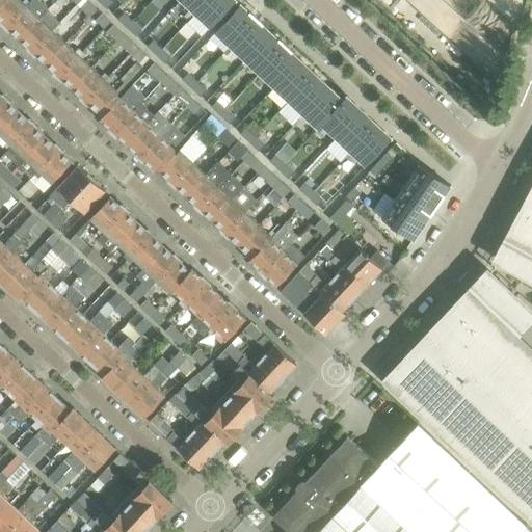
[(5,29),(30,2),(27,0),(25,0),(23,2),(20,0),(7,0),(0,7),(0,21),(3,24),(1,25),(5,29)]
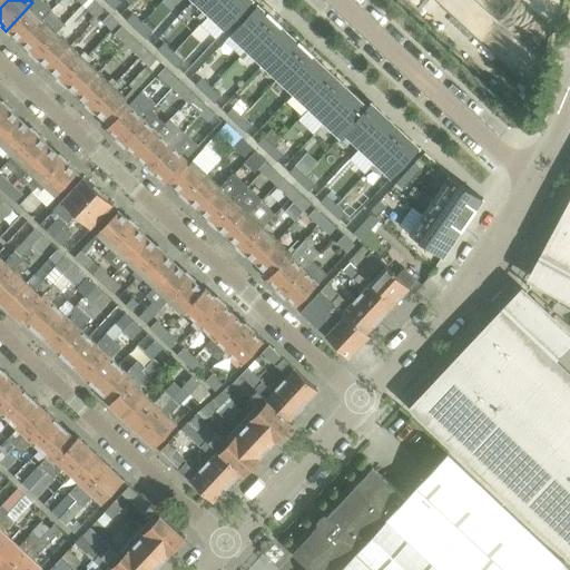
[(21,42),(50,11),(52,9),(42,0),(35,0),(32,2),(6,31),(10,35),(11,33),(21,42)]
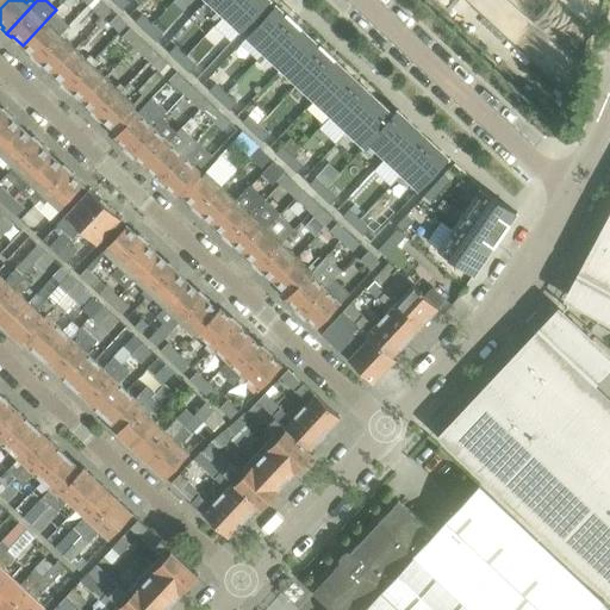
[(112,11),(100,0),(92,10),(104,20),(112,11)]
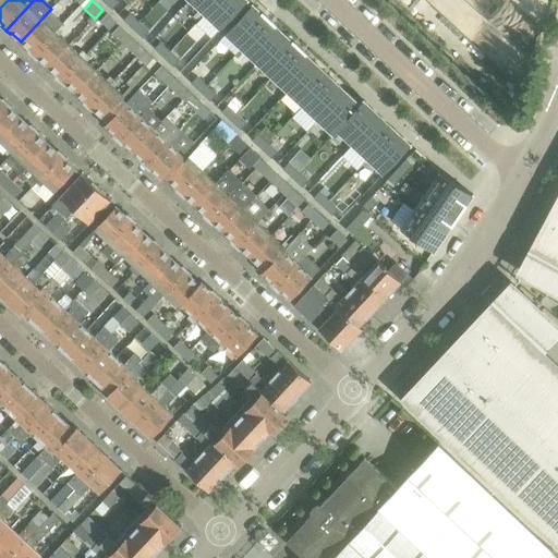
[(102,0),(102,1),(112,10),(119,3),(114,0),(102,0)]
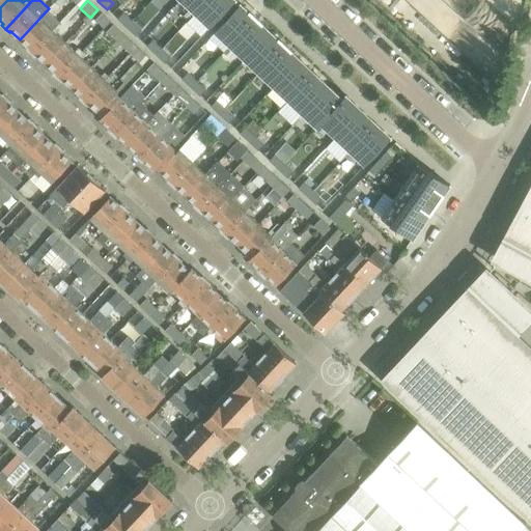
[(180,0),(195,14),(207,0),(180,0)]
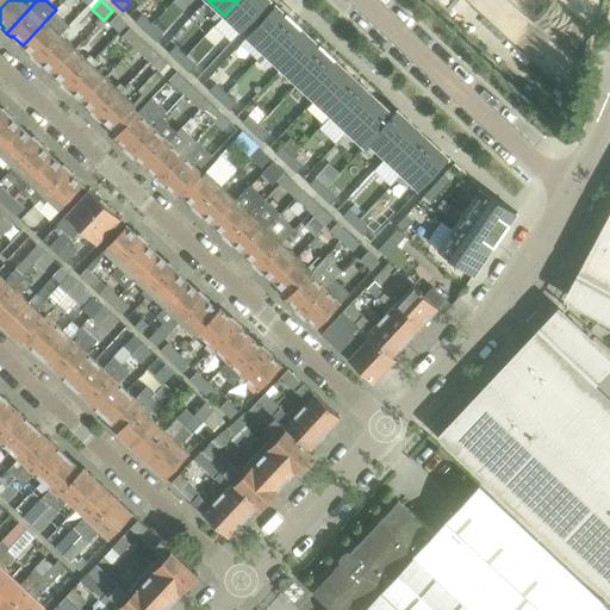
[(238,0),(224,16),(242,32),(272,0),(271,0),(238,0)]
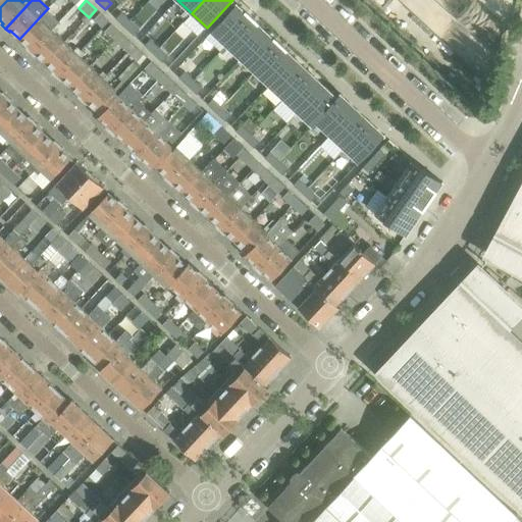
[(226,46),(253,18),(246,11),(245,12),(237,4),(211,32),(226,46)]
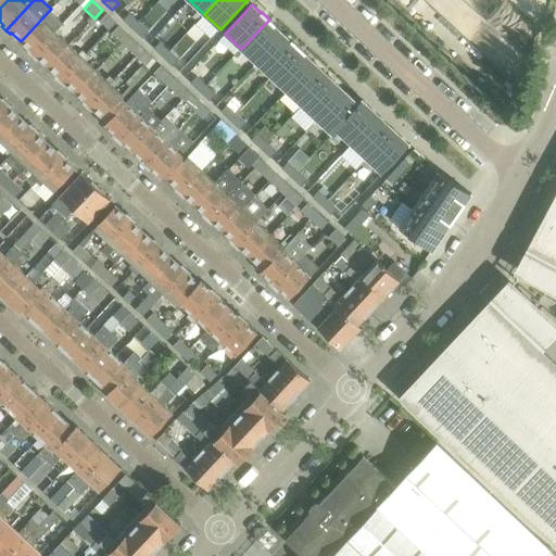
[(28,52),(33,55),(59,28),(63,24),(49,11),(21,41),(30,50),(28,52)]
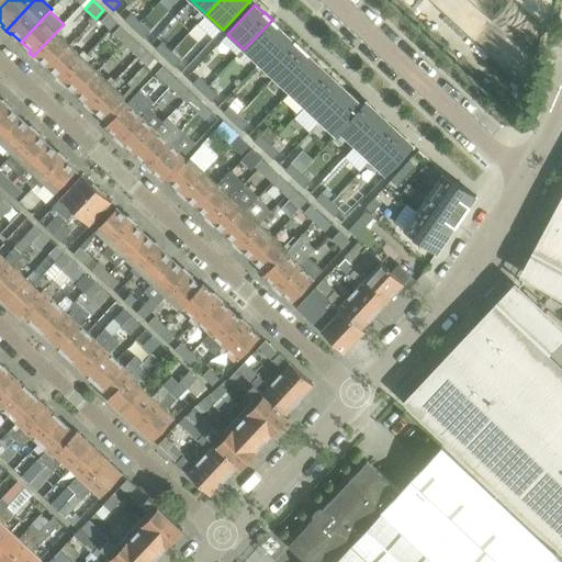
[(141,23),(131,14),(125,21),(134,30),(141,23)]
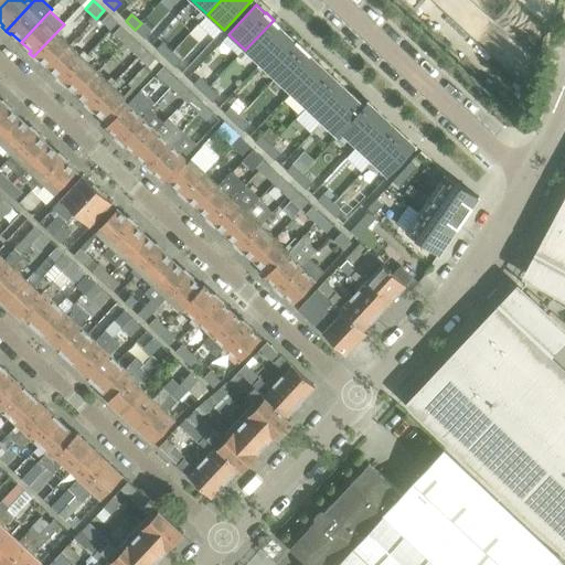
[(118,24),(108,16),(102,22),(110,31),(118,24)]
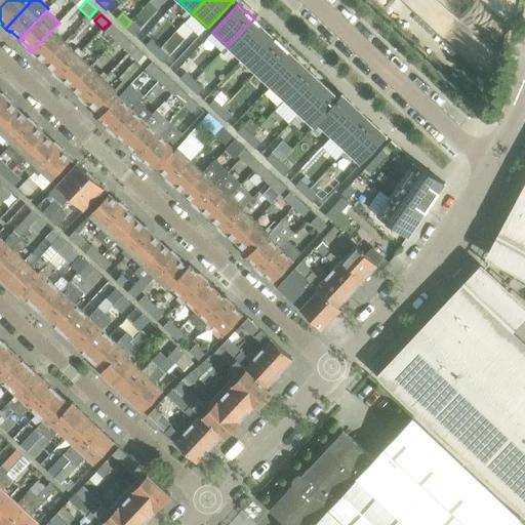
[(228,46),(242,59),(267,32),(259,25),(260,25),(254,18),(228,46)]
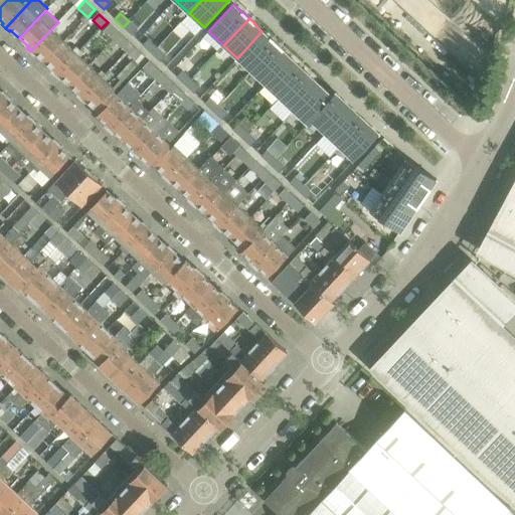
[(123,27),(132,35),(138,29),(129,21),(123,27)]
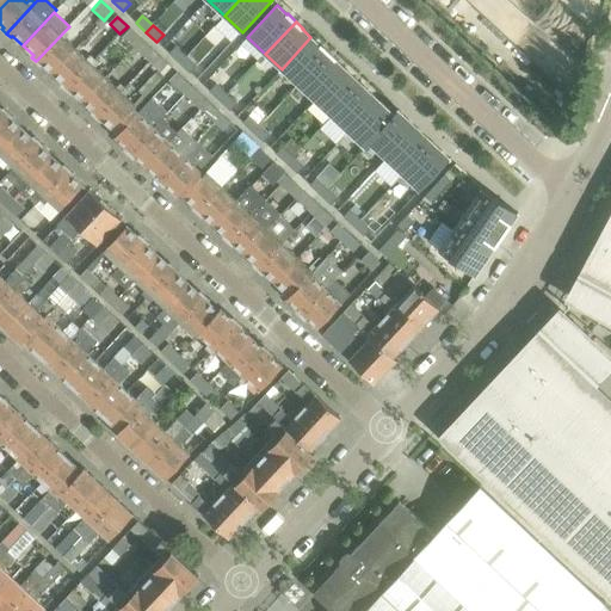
[(142,38),(130,29),(122,37),(134,48),(142,38)]
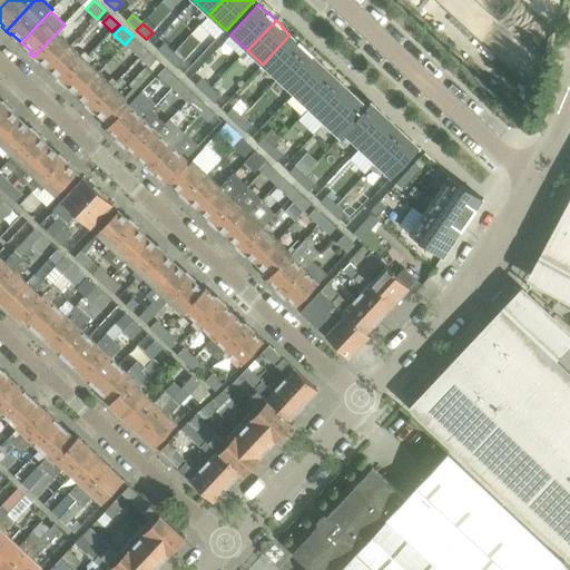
[(49,69),(71,46),(61,37),(65,32),(60,29),(33,57),(38,61),(39,60),(49,69)]
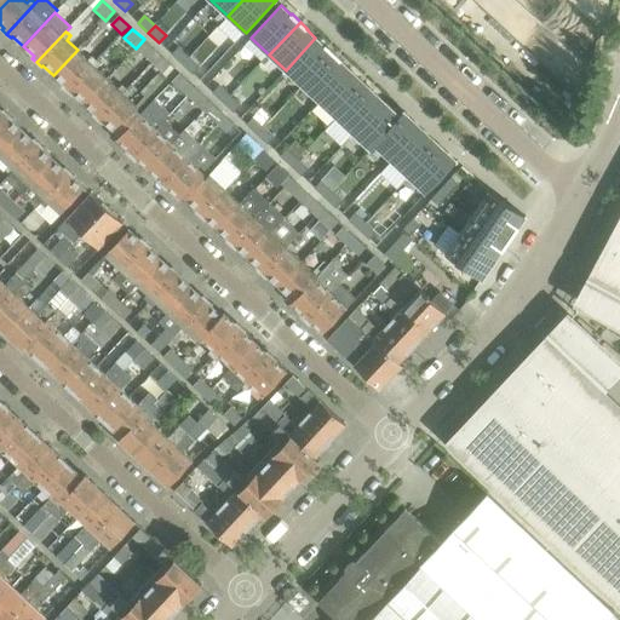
[(303,86),(333,52),(326,45),(325,46),(315,38),(286,70),(303,86)]
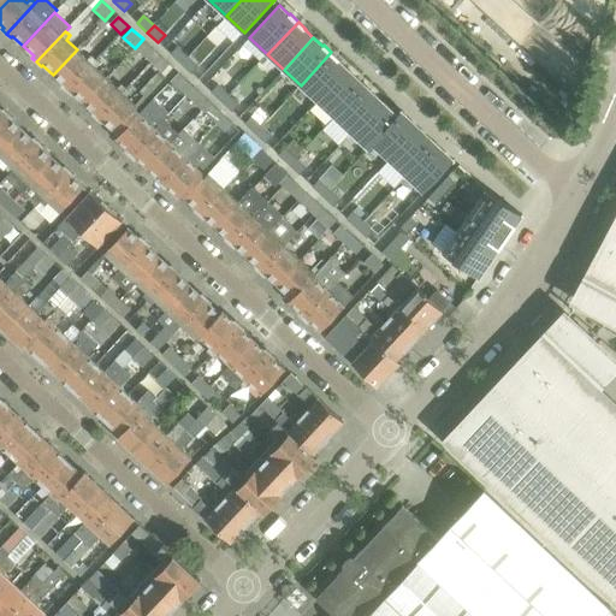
[(154,49),(143,39),(135,48),(146,59),(154,49)]
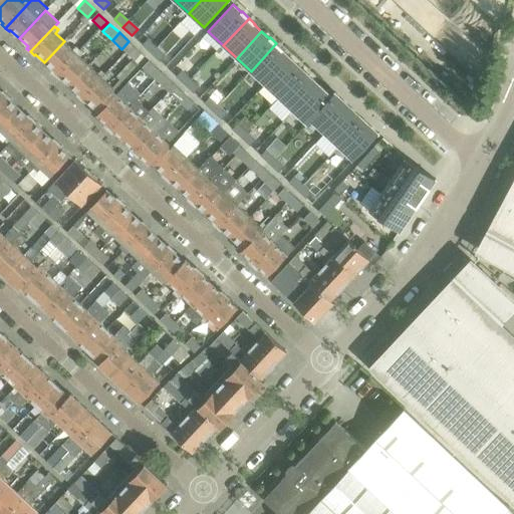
[(152,53),(157,47),(148,39),(143,45),(152,53)]
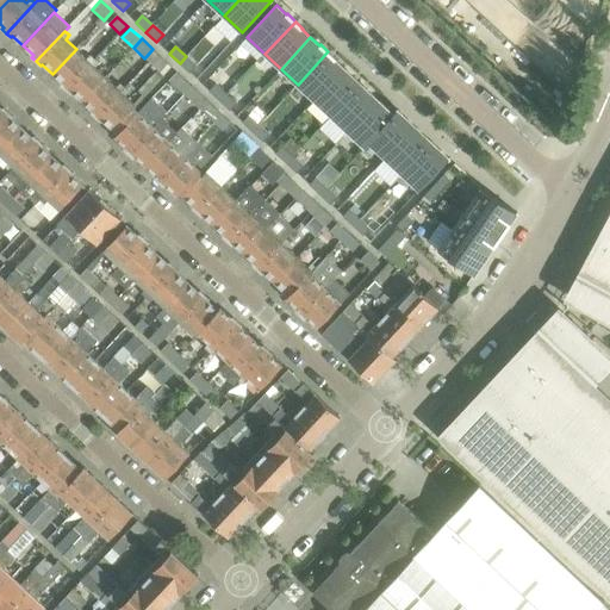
[(67,89),(95,60),(91,56),(87,60),(76,49),(53,74),(63,83),(62,86),(67,89)]
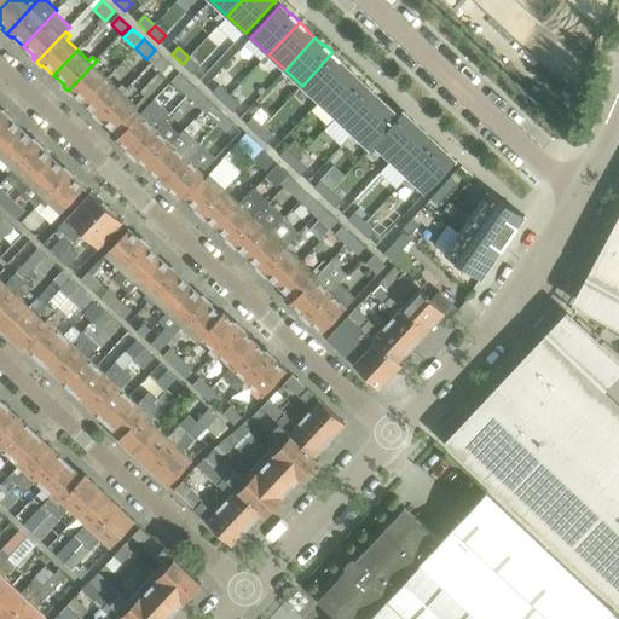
[(333,52),(302,86),(319,102),(351,69),(341,61),(333,52)]
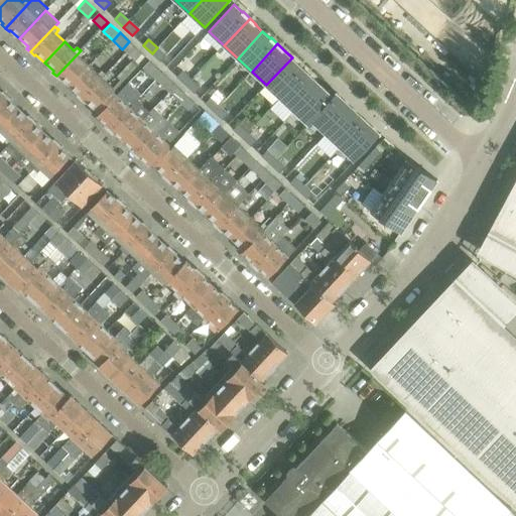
[(152,53),(160,61),(166,55),(157,47),(152,53)]
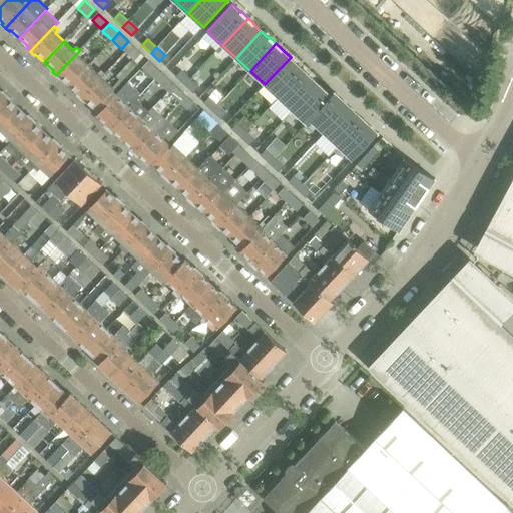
[(144,57),(135,48),(128,55),(138,64),(144,57)]
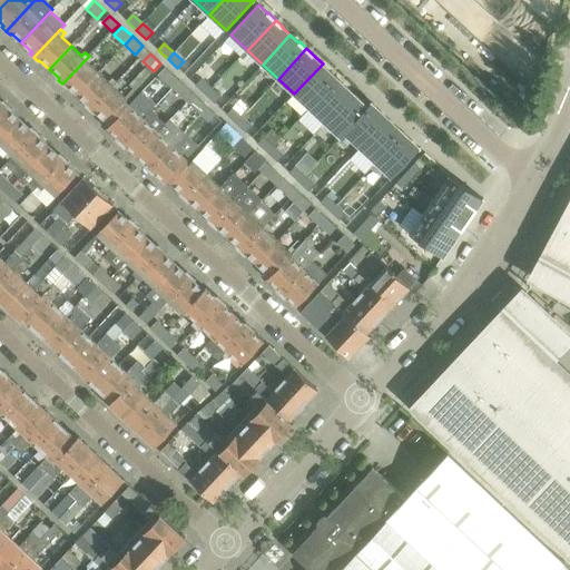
[(78,96),(99,72),(89,64),(92,59),(89,56),(62,84),(67,88),(68,87),(78,96)]
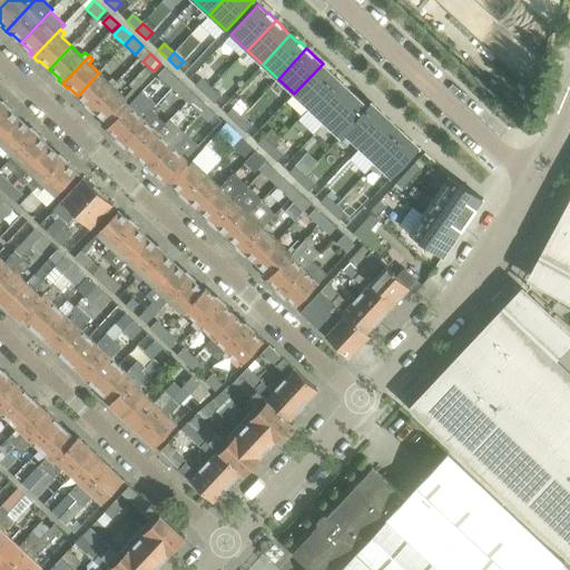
[(294,94),(310,108),(337,79),(323,64),(294,94)]
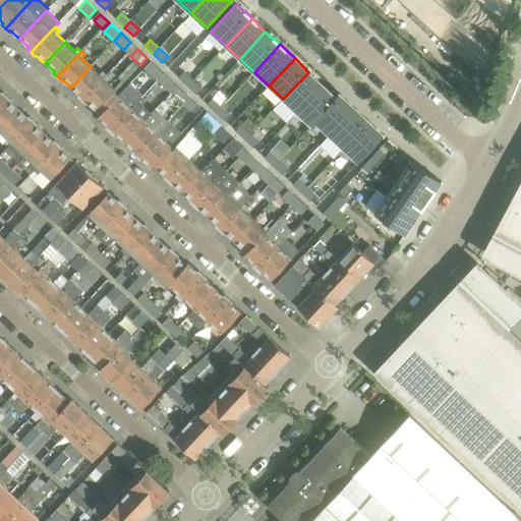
[(160,71),(150,62),(143,68),(154,77),(160,71)]
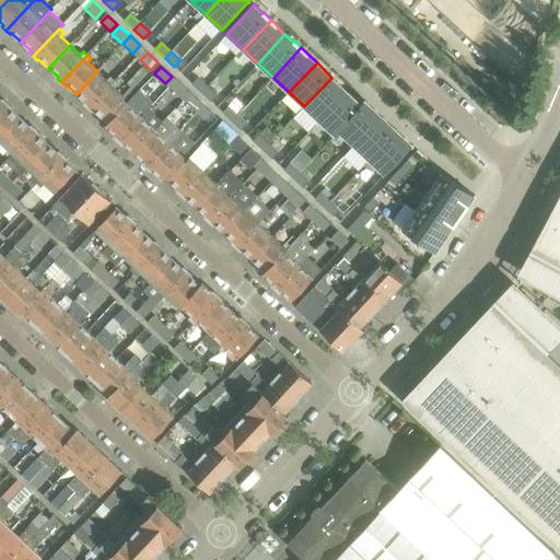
[(89,108),(115,81),(111,77),(107,81),(97,71),(77,94),(86,103),(84,105),(89,108)]
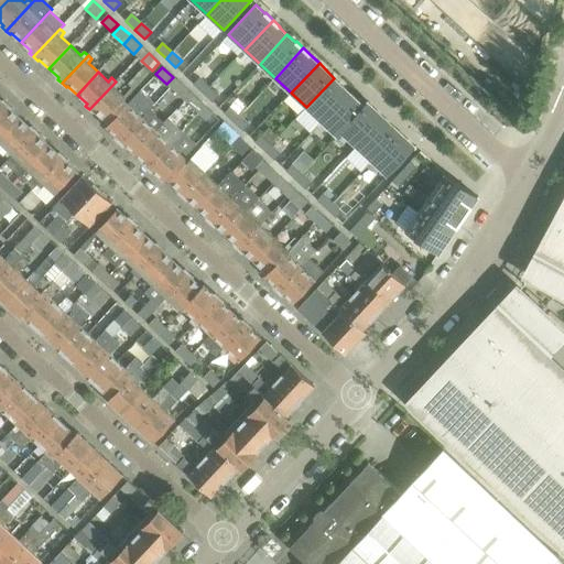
[(209,87),(199,77),(194,84),(203,94),(209,87)]
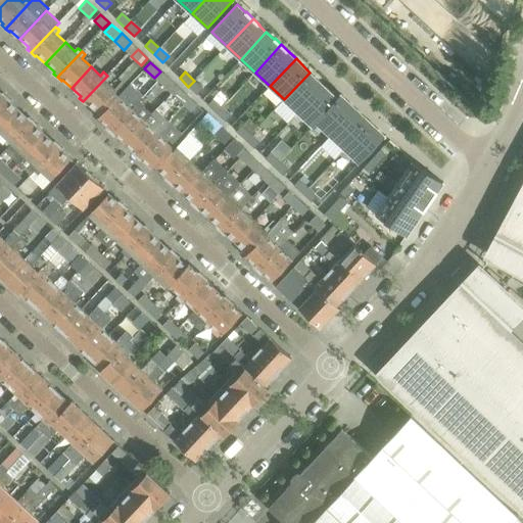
[(284,99),(297,112),(324,85),(310,73),(284,99)]
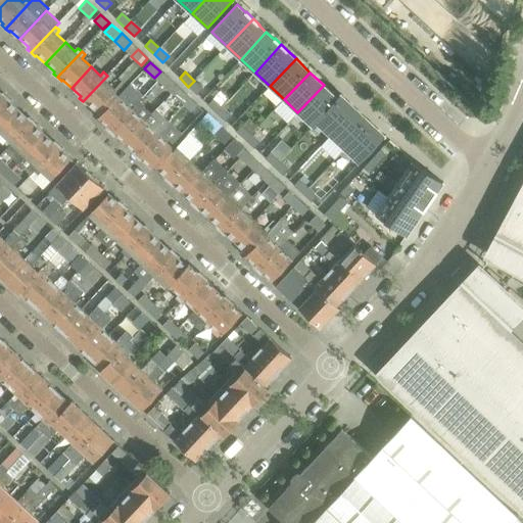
[(97,112),(116,91),(107,82),(110,79),(107,76),(83,101),(87,105),(88,103),(97,112)]
